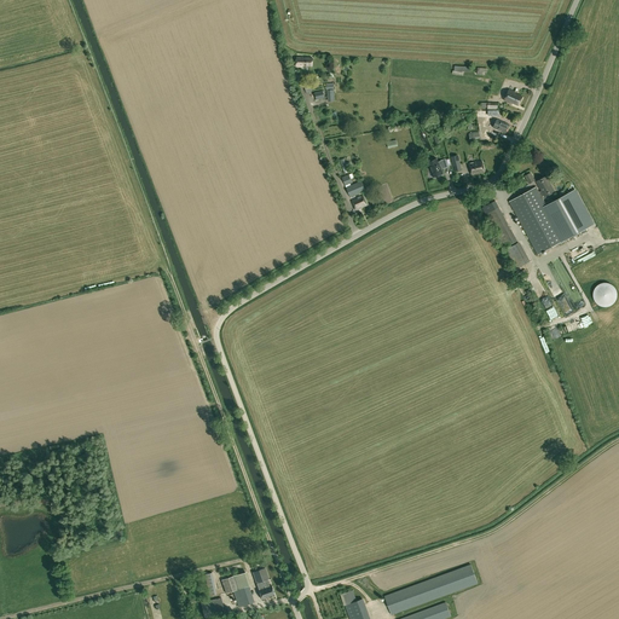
[(304,57),(298,57),(296,67),(302,68),(302,67),(312,67),(313,58),(304,58),(304,57)]
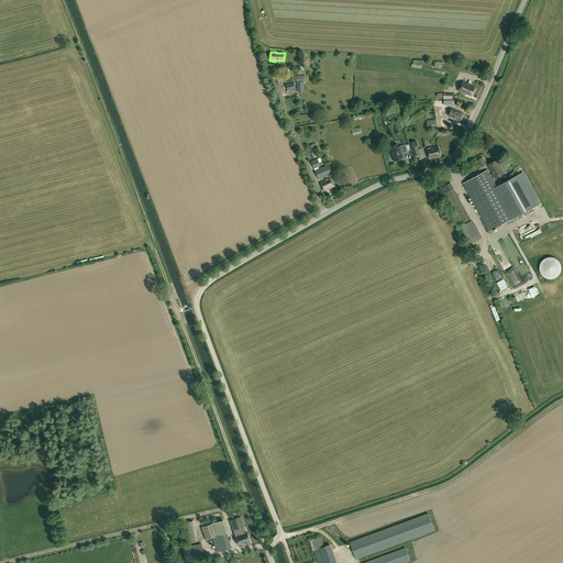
[(464,94),(465,94),(472,96),(475,88),(468,85),(470,85),(463,81),(459,91),(464,94)]
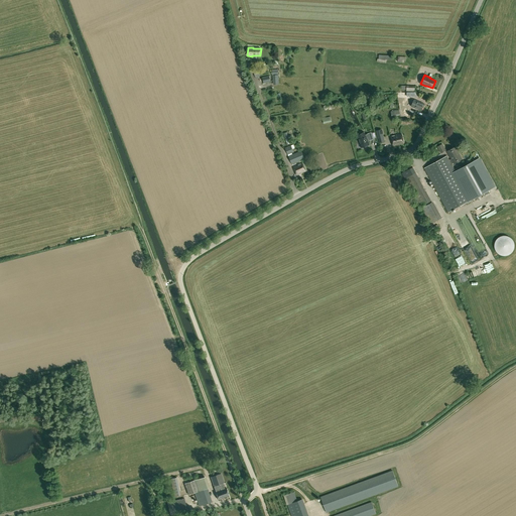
[(424,104),(414,100),(411,107),(421,111),(424,104)]
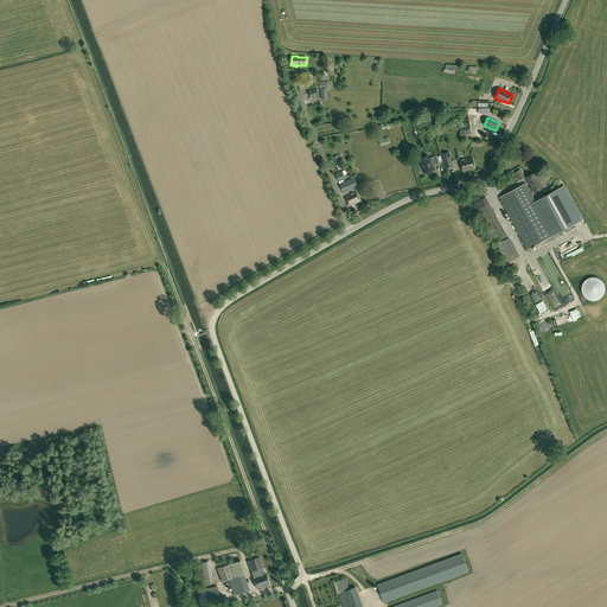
[(433,158),(429,159),(428,155),(428,157),(420,160),(421,163),(425,173),(433,171),(432,166),(435,165),(440,164),(436,155),(433,157),(433,158)]
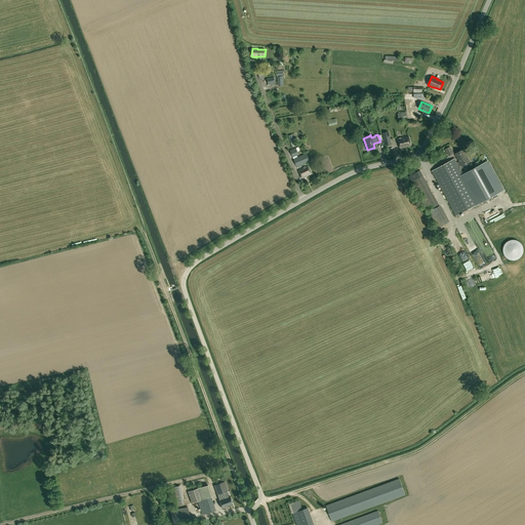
[(398,138),(400,148),(400,149),(411,146),(409,135),(398,138)]
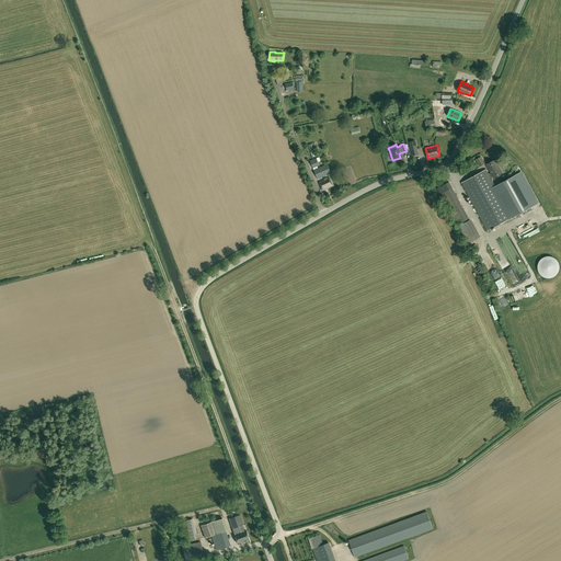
[(313,170),(318,168),(318,167),(320,165),(318,162),(321,161),(319,157),(310,161),(312,167),(313,170)]
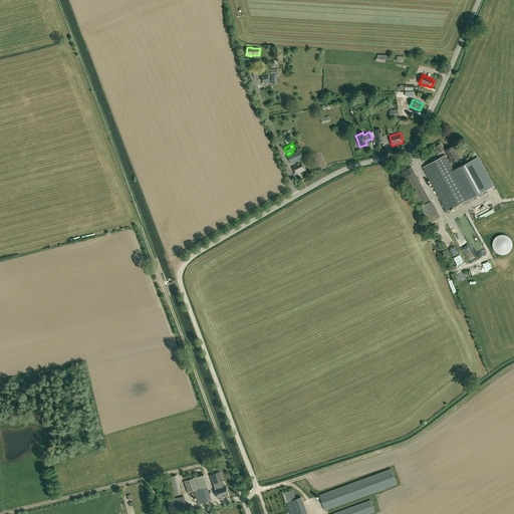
[(423,168),(447,212),(493,187),(477,158),(459,168),(458,166),(453,169),(450,164),(452,163),(452,164),(461,159),(458,153),(454,146),(446,151),(447,153),(450,159),(448,160),(446,156),(423,168)]
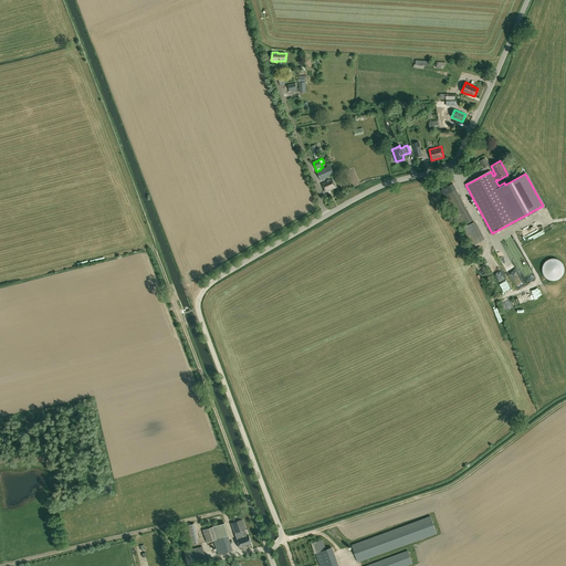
[(323,168),(321,169),(316,171),(321,180),(334,175),(332,168),(331,165),(323,168)]
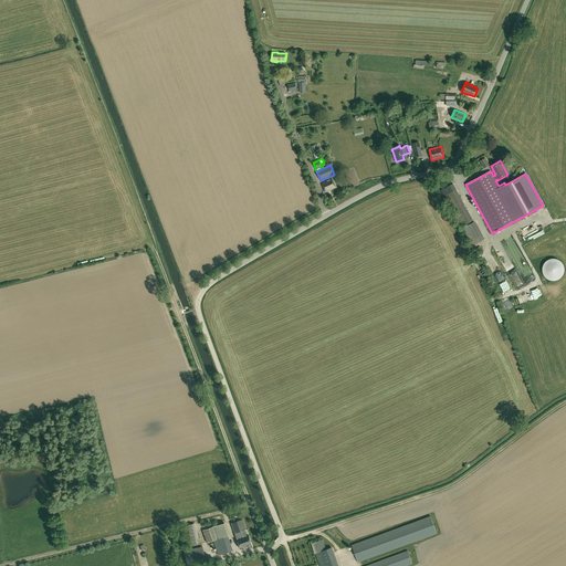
[(321,184),(325,192),(335,188),(332,178),(321,184)]
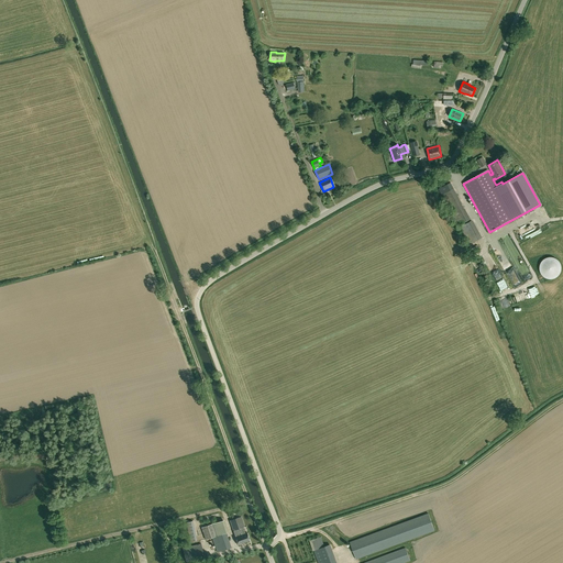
[(471,219),(454,188),(441,196),(443,199),(459,225),(471,219)]
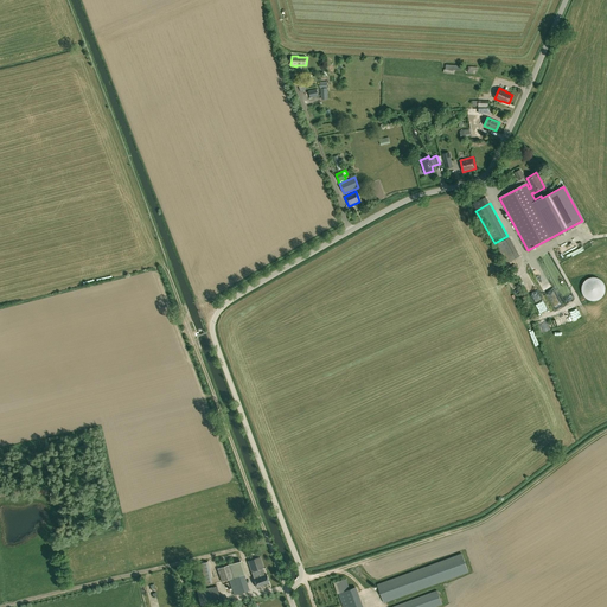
[(569,229),(572,234),(585,227),(581,222),(569,229)]
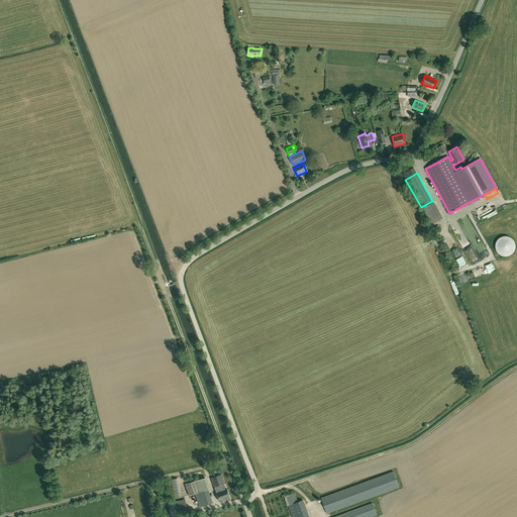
[(441,218),(433,203),(421,209),(430,224),(441,218)]
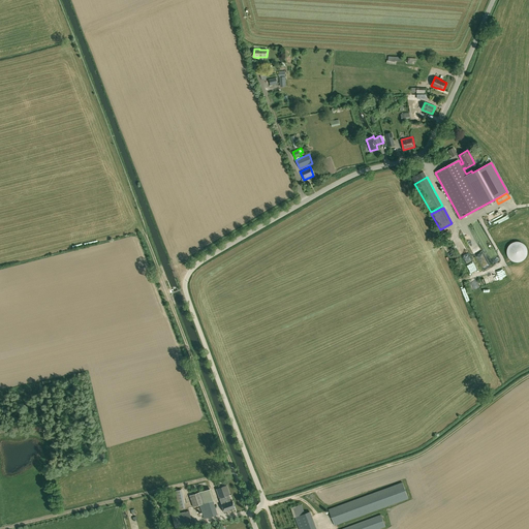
[(487,244),(495,263),(502,260),(493,241),(487,244)]
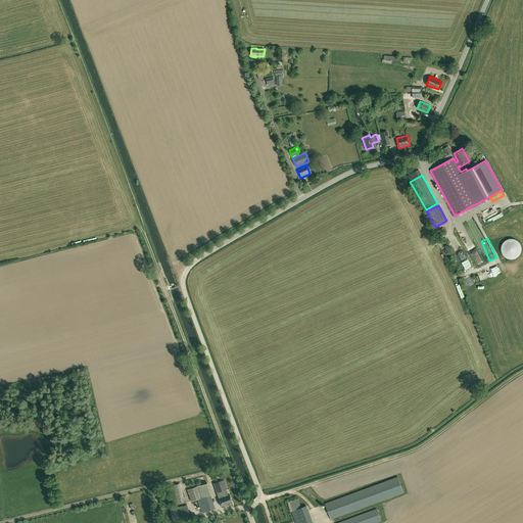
[(512,259),(513,259),(514,259),(514,258),(515,258),(516,258),(517,257),(518,257),(518,256),(519,256),(519,255),(520,255),(520,254),(521,253),(521,252),(521,251),(522,250),(522,249),(522,248),(522,247),(521,247),(521,246),(521,245),(521,244),(520,244),(520,243),(519,243),(519,242),(519,241),(518,241),(517,241),(517,240),(516,240),(515,240),(515,239),(514,239),(513,239),(512,239),(511,239),(510,239),(509,239),(508,239),(508,240),(507,240),(506,240),(506,241),(505,241),(505,242),(504,242),(504,243),(503,243),(503,244),(503,245),(502,245),(502,246),(502,247),(502,248),(502,249),(502,250),(502,251),(502,252),(502,253),(503,253),(503,254),(504,255),(504,256),(505,256),(505,257),(506,257),(507,258),(508,258),(509,258),(509,259),(510,259),(511,259),(512,259)]
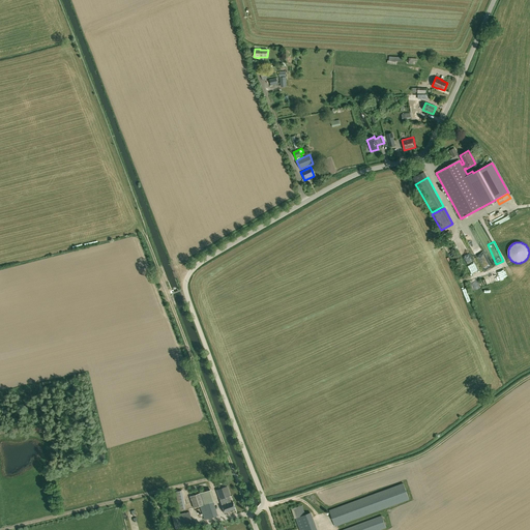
[(335,527),(409,500),(403,482),(329,510),(335,527)]
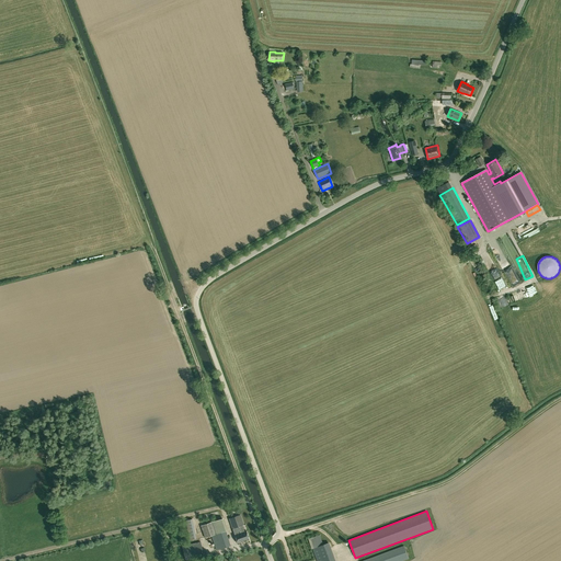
[(232,529),(242,526),(244,525),(240,514),(229,518),(232,529)]
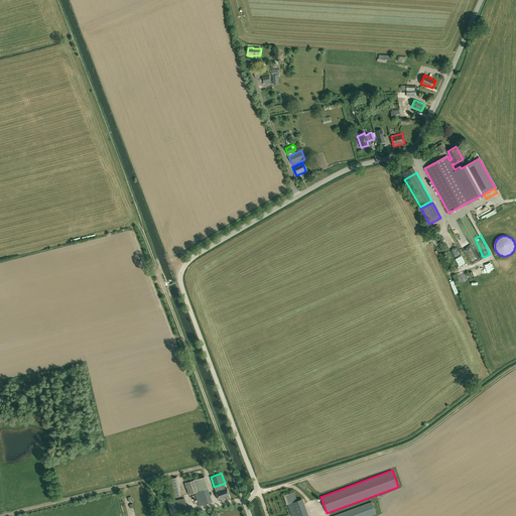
[(176,477),(171,478),(175,497),(180,496),(176,477)]
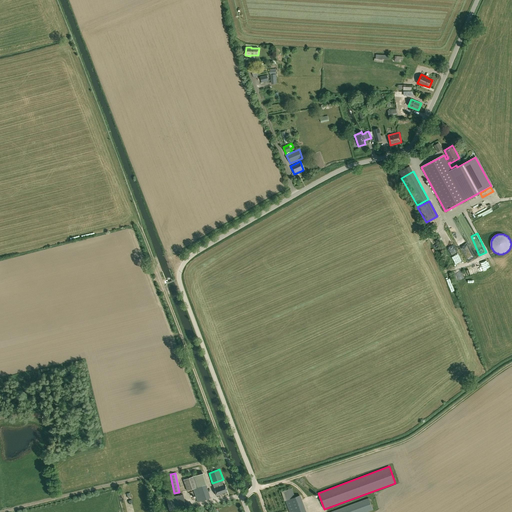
[(193,476),(197,487),(206,484),(203,473),(193,476)]
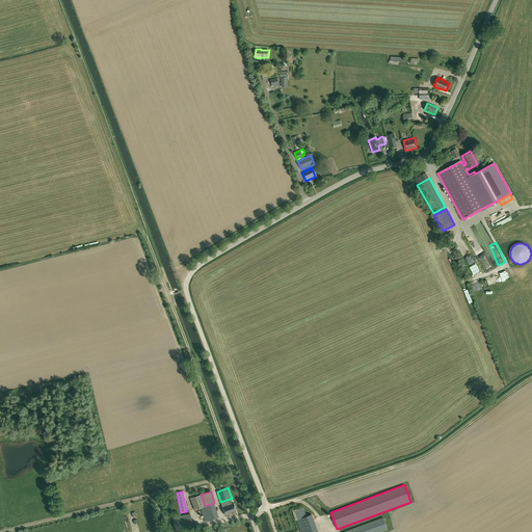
[(205,506),(201,495),(190,498),(194,510),(201,508),(205,522),(219,517),(214,503),(205,506)]
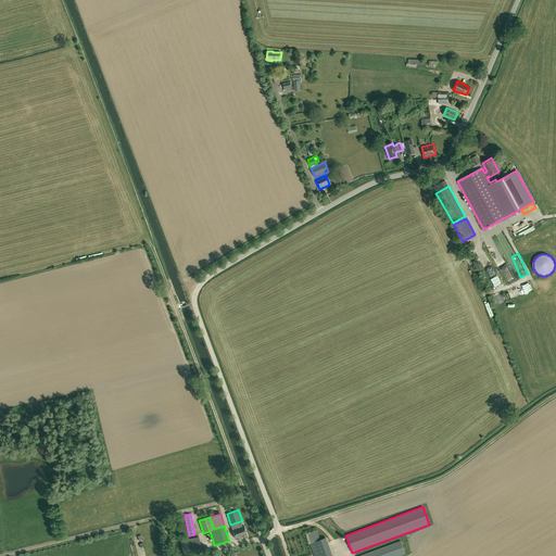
[(230,525),(232,531),(232,530),(242,527),(240,521),(230,525)]
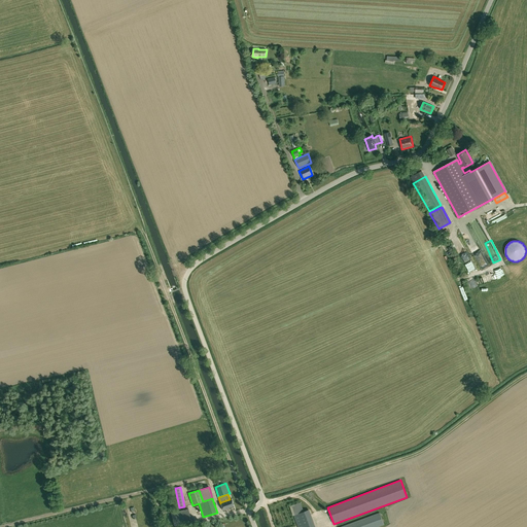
[(232,499),(230,499),(220,502),(223,510),(234,506),(232,499)]
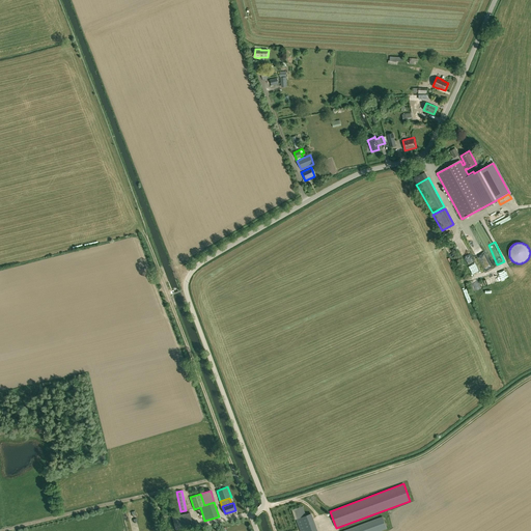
[(291,509),(296,520),(306,515),(303,506),(291,509)]
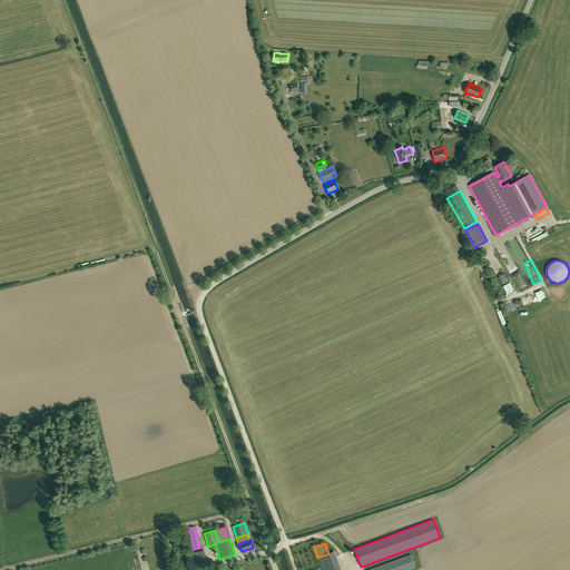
[(185,554),(188,569),(207,566),(204,550),(185,554)]
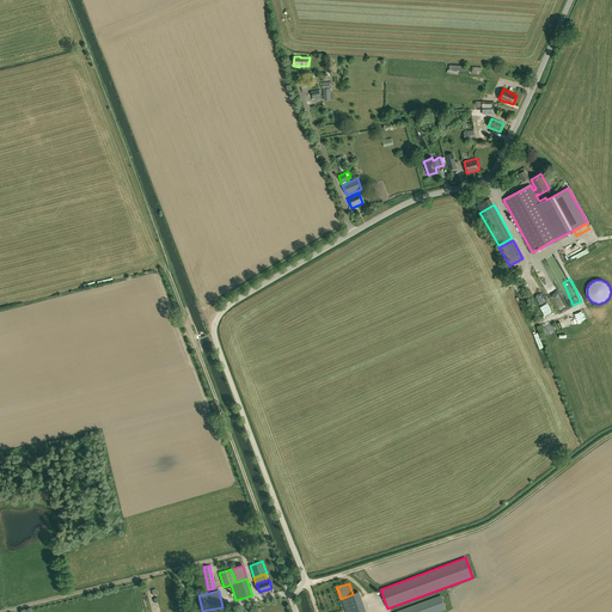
[(353,594),(341,599),(346,611),(366,611),(367,611),(359,592),(353,594)]
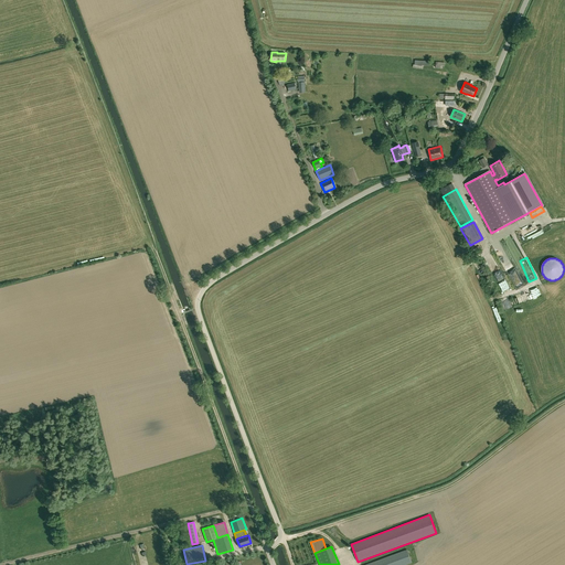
[(404,564),(412,563),(407,550),(364,564),(404,564)]
